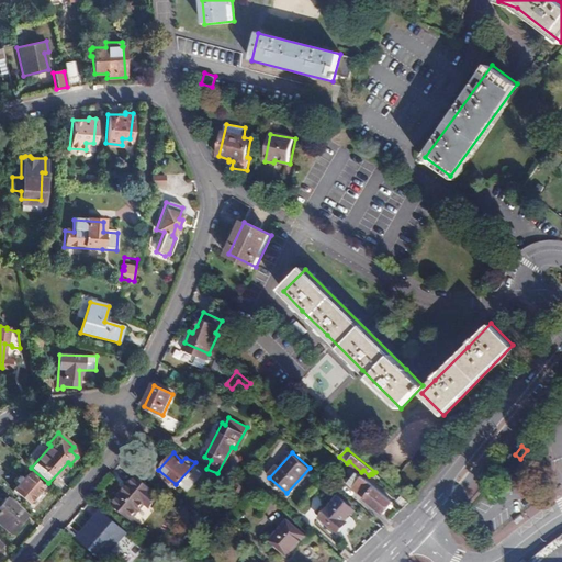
[(186,492),(203,474),(195,468),(179,485),(186,492)]
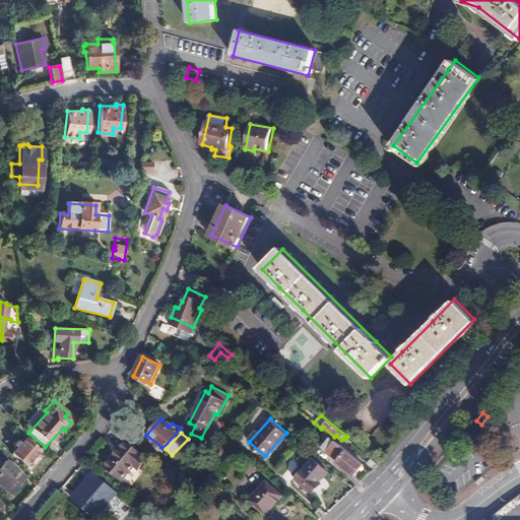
[(353,474),(364,464),(329,436),(320,446),(353,474)]
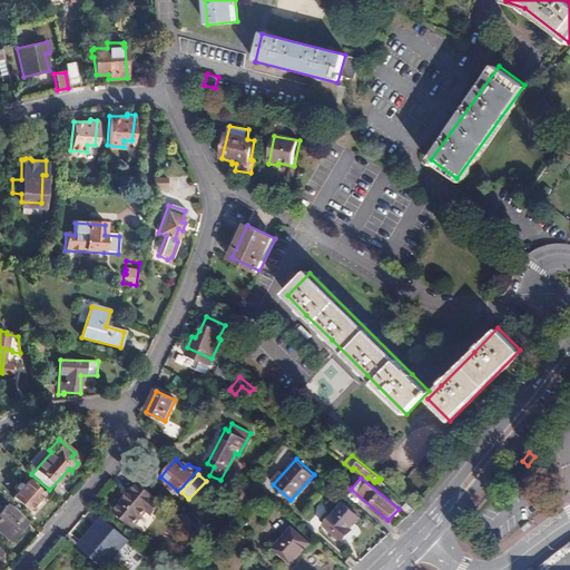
[(29,510),(43,493),(28,480),(22,485),(19,482),(15,489),(18,491),(13,495),(29,510)]
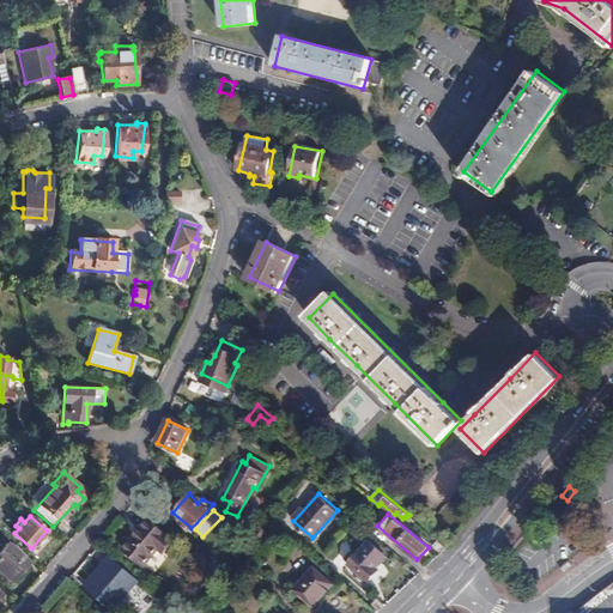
[(155,547),(161,552),(170,541),(145,520),(121,548),(140,565),(155,547)]
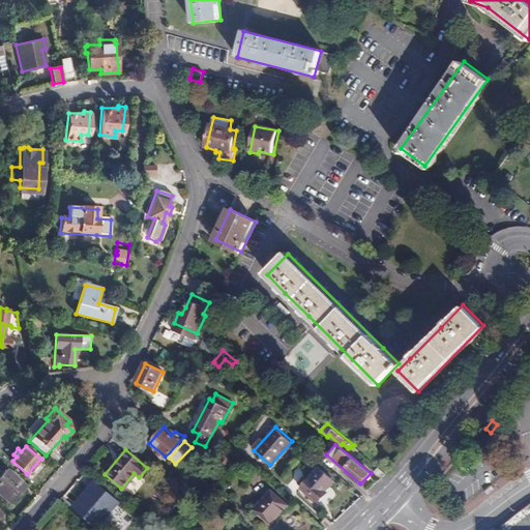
[(325,490),(333,479),(319,467),(301,488),(318,502),(327,492),(325,490)]
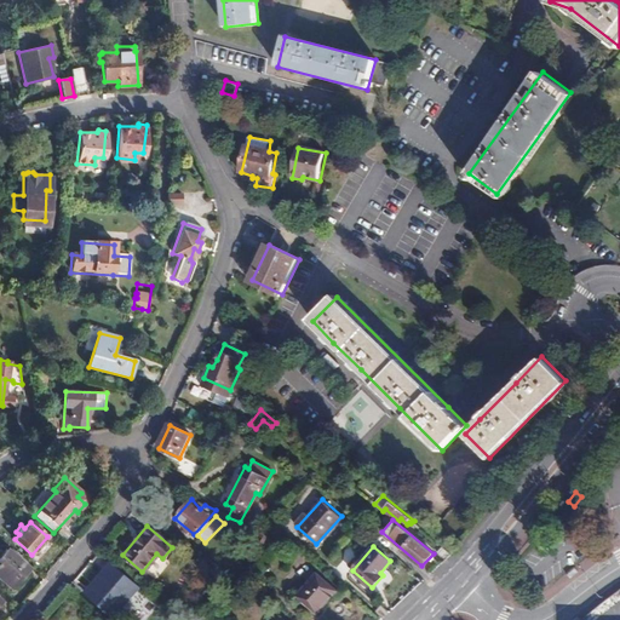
[(446,560),(451,554),(443,547),(438,552),(446,560)]
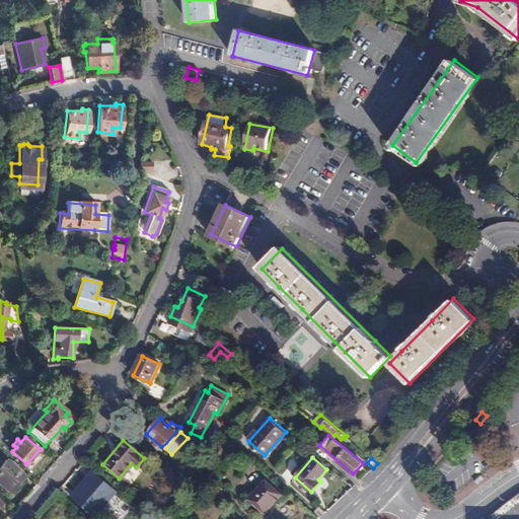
[(0,486),(7,493),(22,475),(4,460),(0,464),(0,486)]
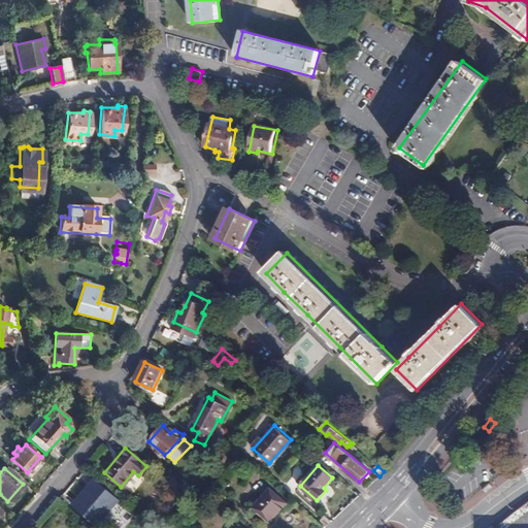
[(69,503),(96,526),(102,518),(97,513),(104,504),(109,509),(118,500),(91,479),(69,503)]
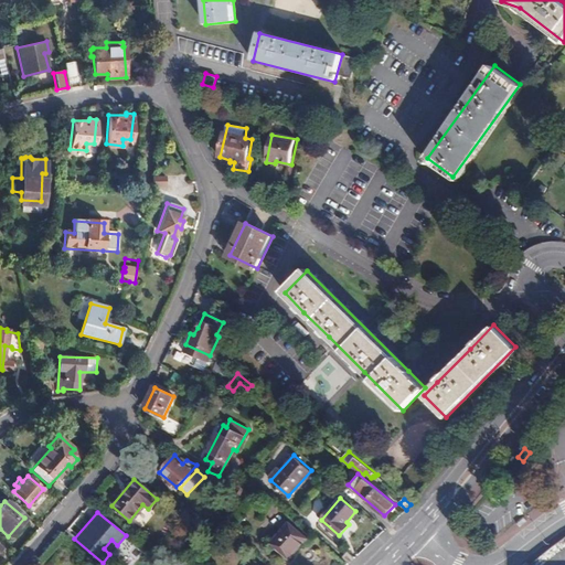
[(270,545),(288,561),(307,539),(289,523),(270,545)]
